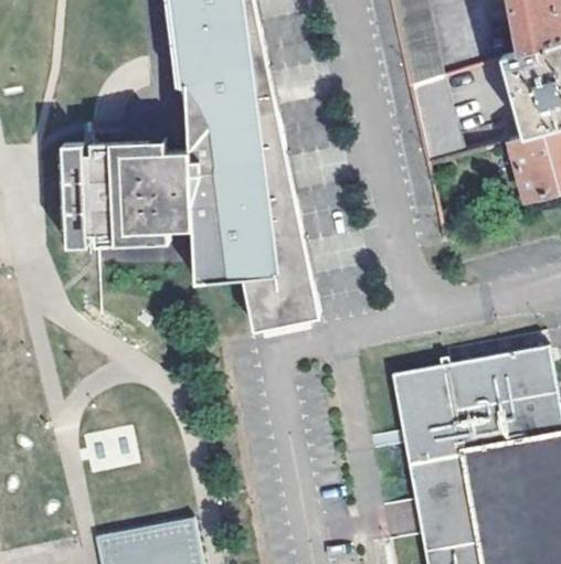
[(252,0),(167,0),(178,93),(183,93),(184,157),(169,157),(161,157),(160,146),(60,150),(63,252),(85,251),(85,240),(95,242),(109,242),(124,242),(140,240),(156,235),(168,232),(179,226),(187,221),(189,270),(190,289),(234,284),(240,283),(244,301),(251,329),(296,320),(317,316),(306,259),(288,177),(271,91),(253,4),(252,0)]
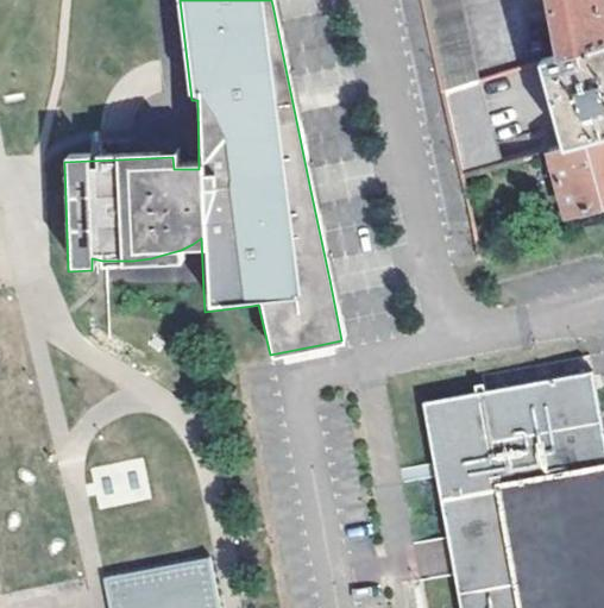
[(417,0),(436,92),(472,80),(453,0),(417,0)]
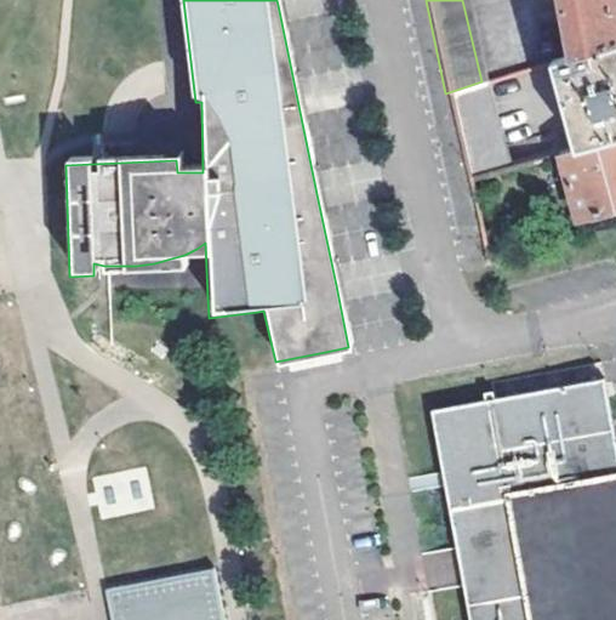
[(615,0),(557,0),(568,56),(615,41),(615,0)]
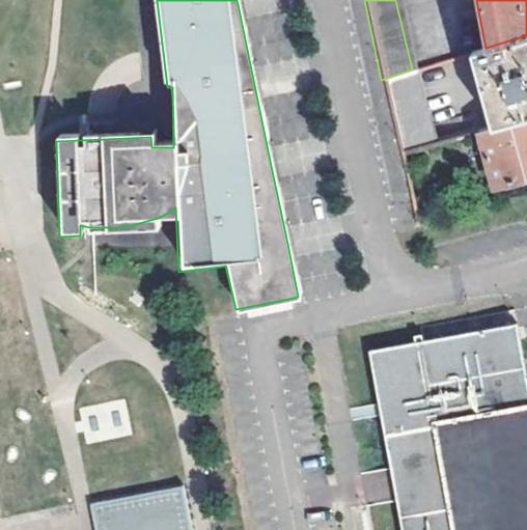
[(526,35),(486,48),(467,54),(489,130),(526,119),(526,35)]
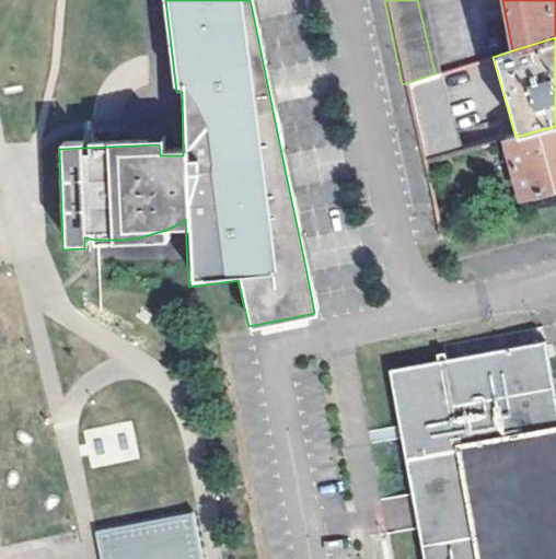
[(435,73),(402,84),(419,163),(455,153),(435,73)]
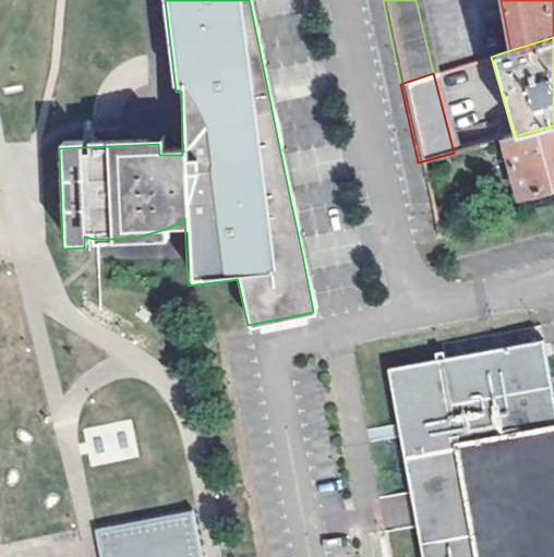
[(553,125),(514,136),(498,141),(514,198),(553,186),(553,125)]
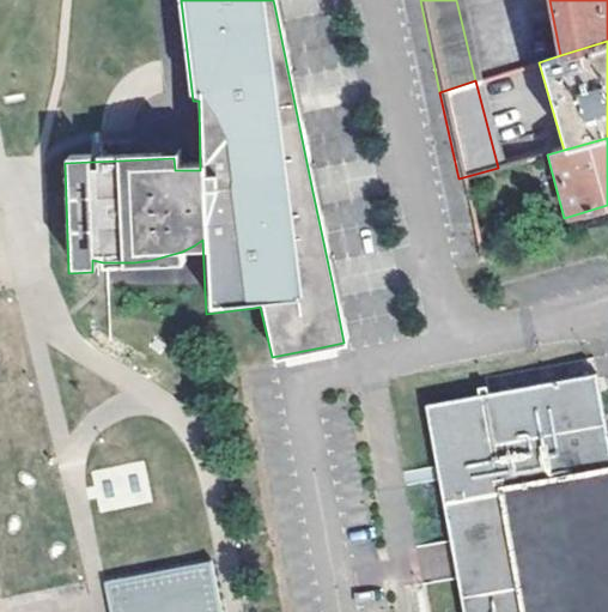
[(607,611),(607,468),(607,470),(590,375),(476,395),(421,406),(448,541),(451,561),(461,611),(607,611)]
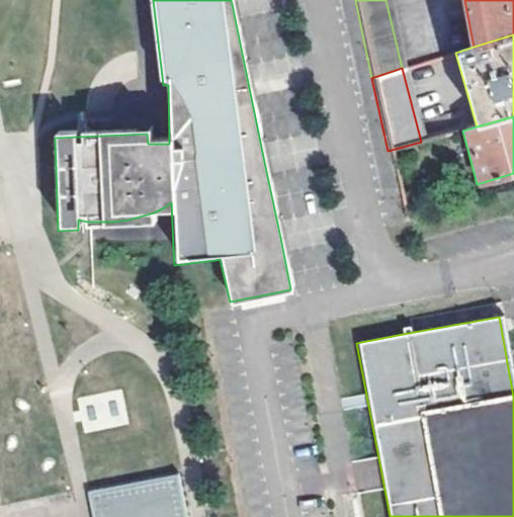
[(184,516),(177,476),(86,492),(90,516),(184,516)]
